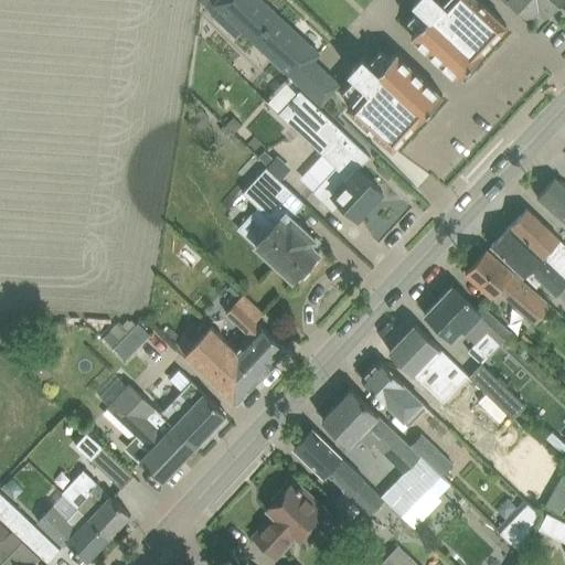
[(222,10),(321,103),(339,84),(313,60),(319,53),(262,0),(217,0),(214,3),(222,10)]
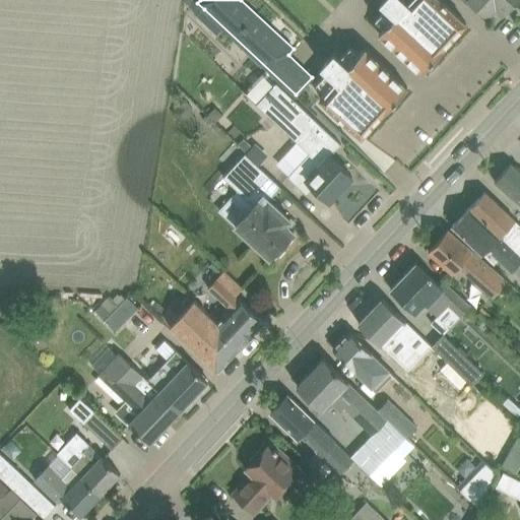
[(335,78),(319,96),(362,135),(383,112),(384,112),(445,47),(444,46),(466,22),(441,0),(408,0),(407,1),(406,0),(381,0),(381,1),(395,15),(348,65),(334,52),(321,65),(335,78)]
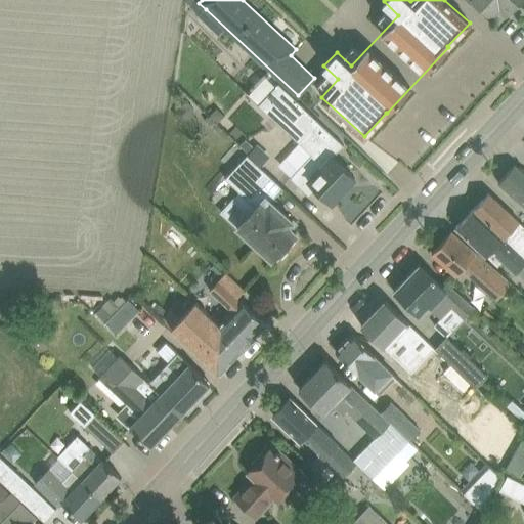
[(519,0),(466,0),(470,4),(473,0),(491,17),(508,1),(514,6),(519,0)]
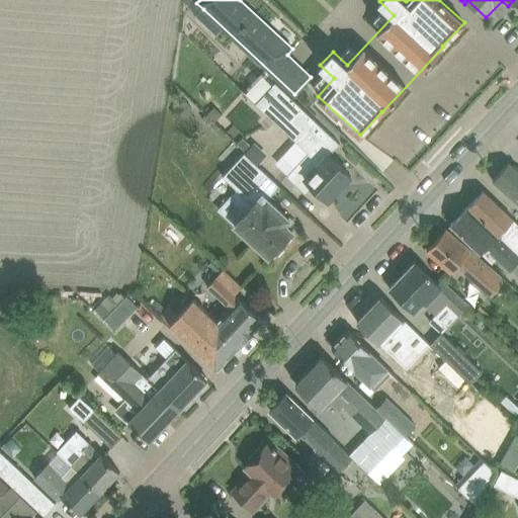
[(194,1),(189,7),(197,15),(203,9),(196,3),(194,1)]
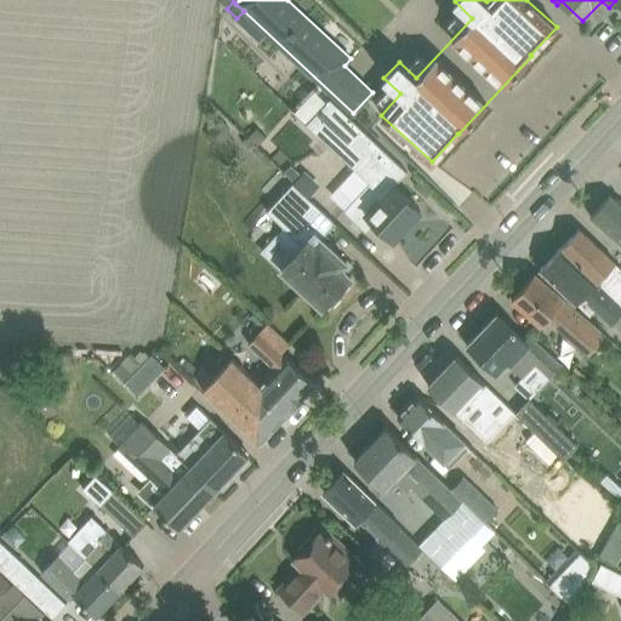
[(330,98),(306,123),(354,169),(369,183),(343,210),(366,232),(376,222),(393,239),(420,211),(403,194),(393,186),(400,178),(408,171),(330,98)]
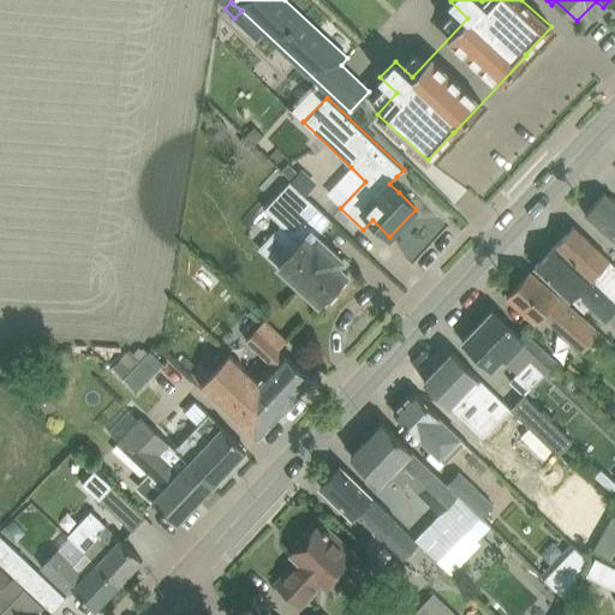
[(213,141),(225,127),(215,118),(203,132),(213,141)]
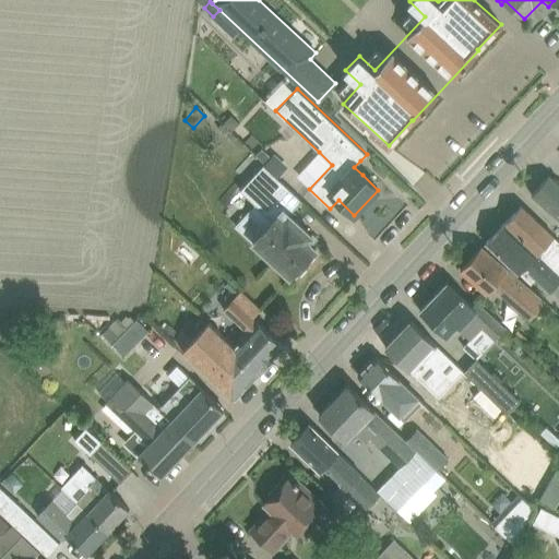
[(312,236),(296,221),(289,214),(302,201),(263,164),(240,190),(256,204),(249,211),(266,227),(253,241),(290,276),(293,273),(298,273),(305,266),(305,261),(316,248),(308,240),(312,236)]
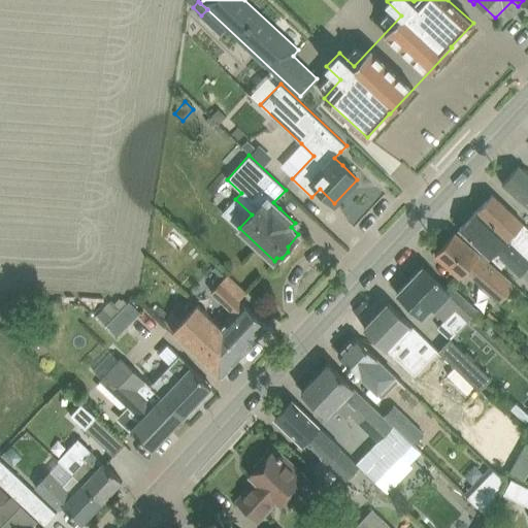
[(527,173),(518,165),(502,185),(527,206),(527,173)]
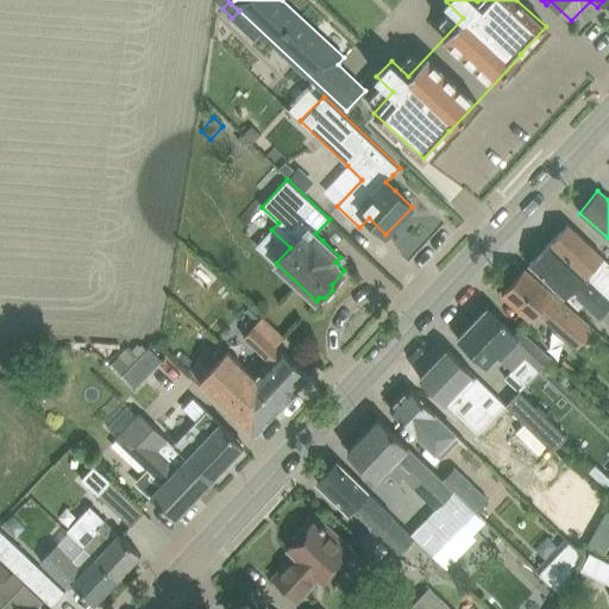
[(608,263),(569,224),(548,244),(529,263),(577,309),(584,301),(600,315),(608,306),(608,263)]
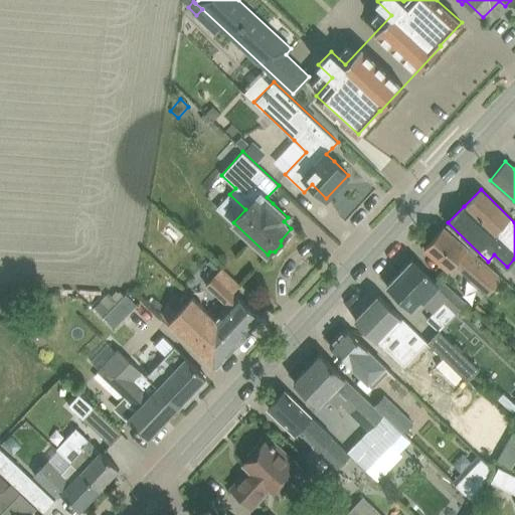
[(497,274),(459,240),(444,227),(424,249),(447,270),(456,260),(478,280),(490,291),(502,278),(497,274)]
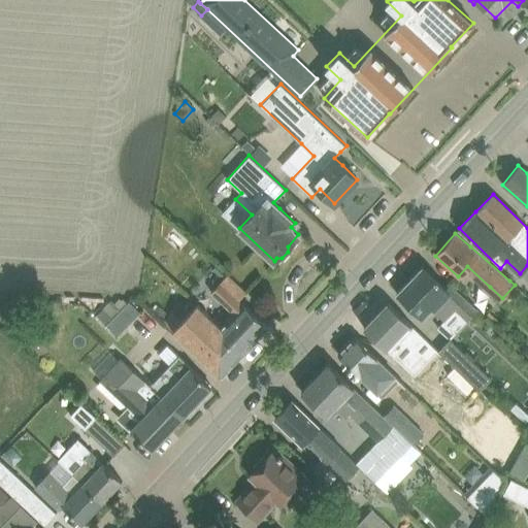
[(446,288),(438,279),(423,265),(396,293),(423,318),(432,307),(446,320),(456,308),(467,320),(477,309),(455,288),(451,283),(446,288)]
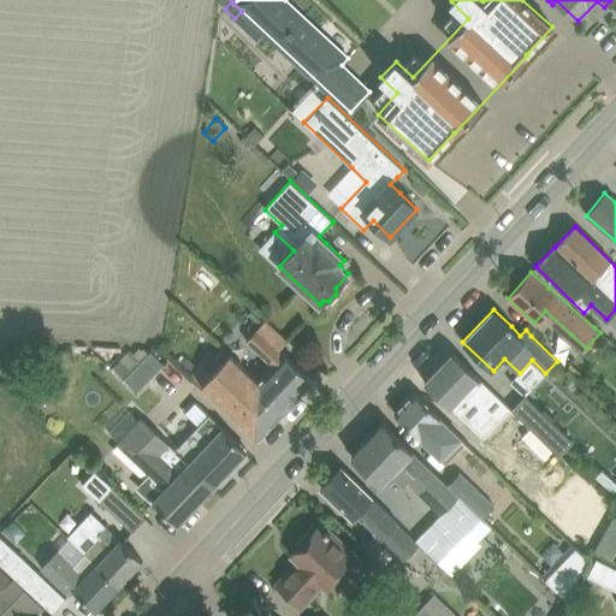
[(313,380),(279,349),(288,341),(265,320),(246,341),(272,366),(259,380),(256,383),(285,409),(313,380)]
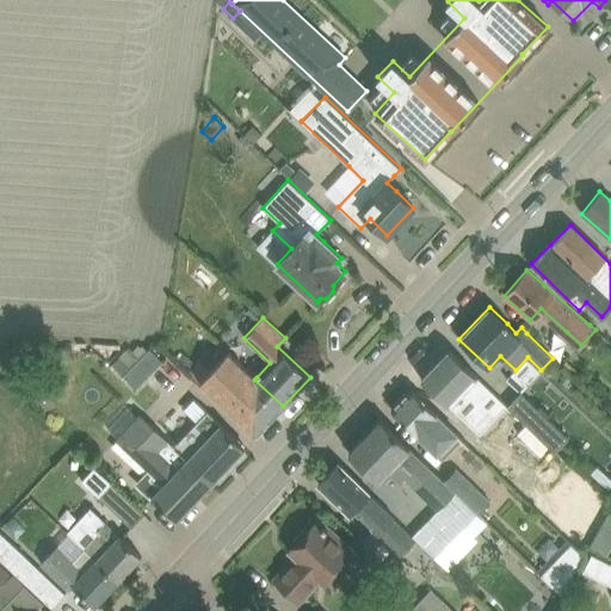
[(1,340),(0,341),(0,357),(5,362),(14,351),(1,340)]
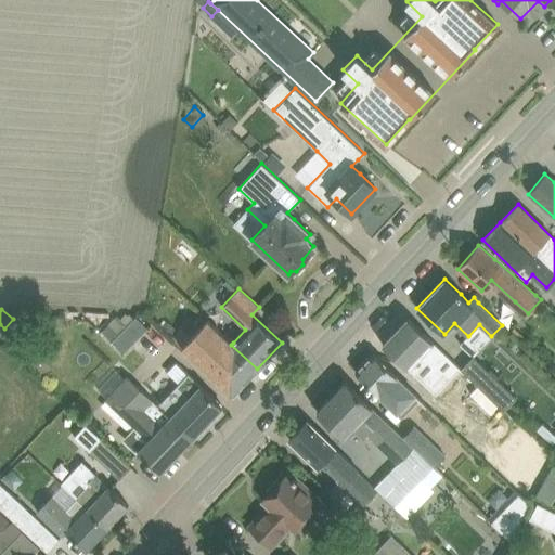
[(124,355),(149,330),(136,317),(111,341),(124,355)]
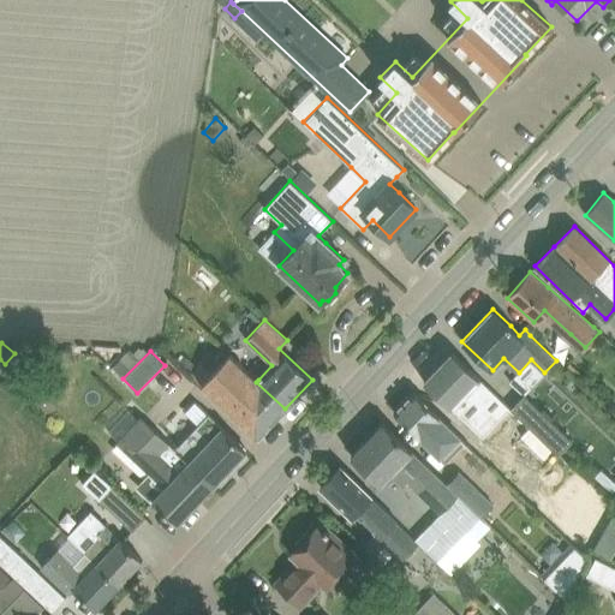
[(529,425),(511,407),(452,352),(423,381),(452,410),(470,392),(503,423),(518,437),(529,425)]
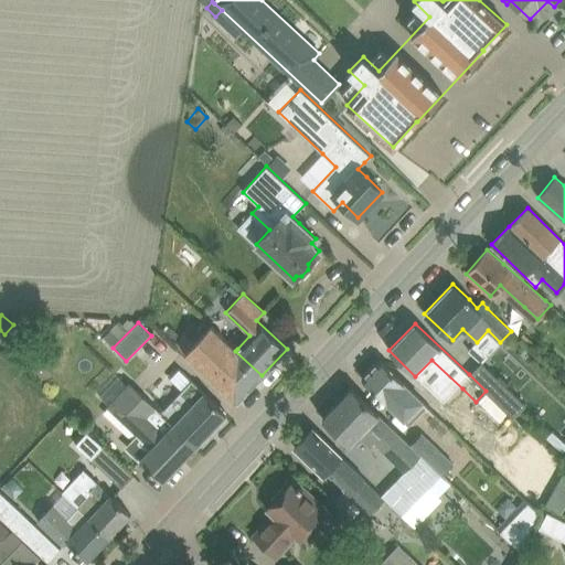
[(262,375),(235,351),(237,349),(211,326),(195,342),(184,333),(174,344),(221,387),(236,402),(237,402),(262,375)]
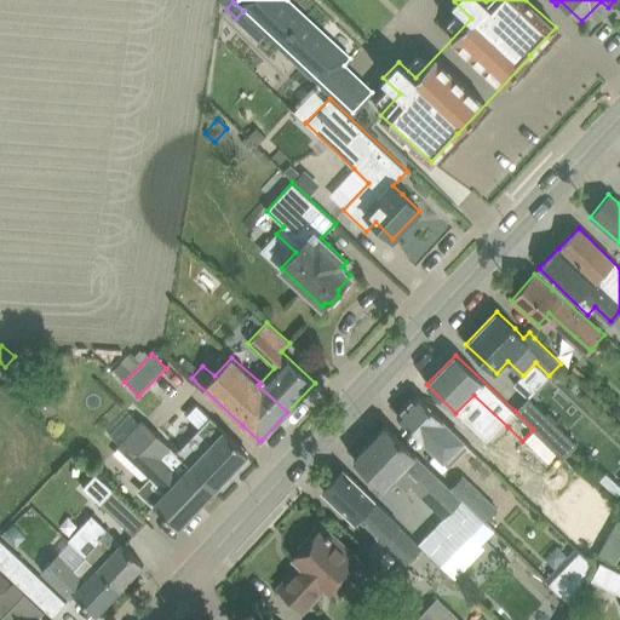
[(448,465),(468,447),(469,446),(455,432),(417,395),(397,415),(448,465)]
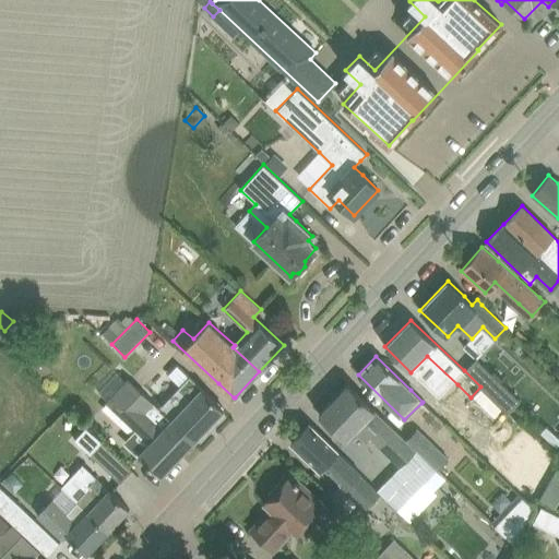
[(464,370),(480,387),(507,412),(518,400),(475,358),(464,370)]
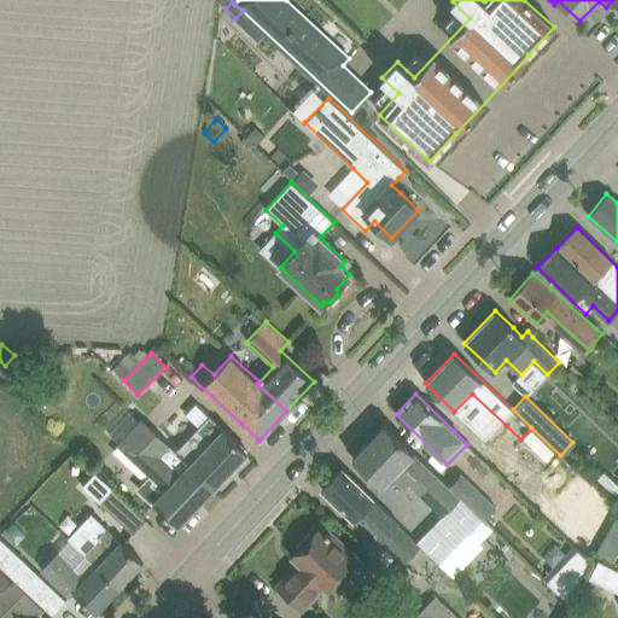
[(214,487),(248,452),(210,417),(176,452),(214,487)]
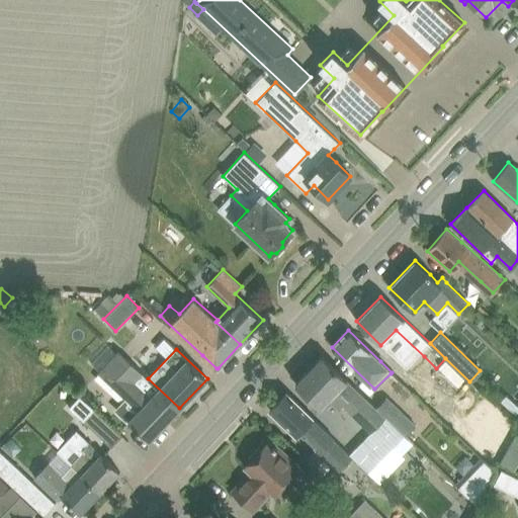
[(392,372),(391,373),(396,379),(407,367),(391,351),(380,361),(392,372)]
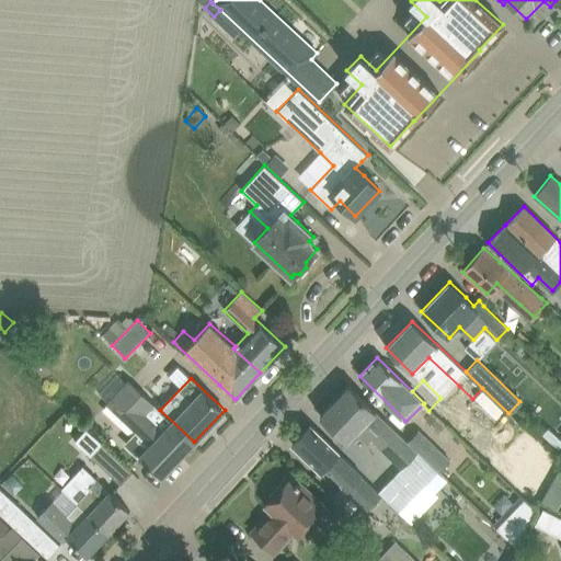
[(161,477),(194,442),(160,410),(159,411),(129,381),(107,404),(136,431),(124,444),(138,458),(139,456),(161,477)]
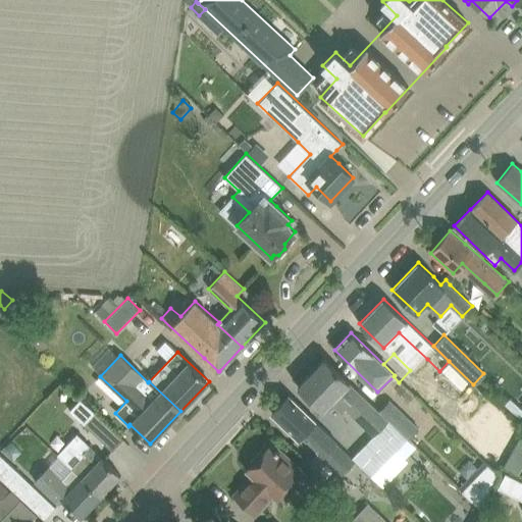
[(373,435),(388,420),(378,411),(325,359),(298,387),(322,411),(331,402),(341,411),(345,407),(373,435)]
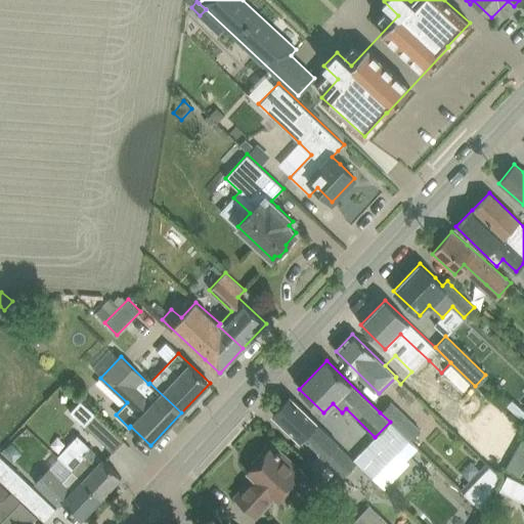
[(356,462),(315,422),(290,397),(273,416),(300,441),(305,436),(321,452),(311,463),(335,484),(356,462)]
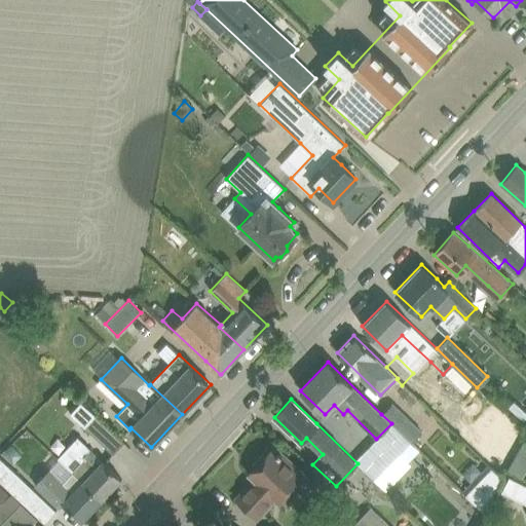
[(392,403),(381,414),(391,423),(411,443),(421,431),(392,403)]
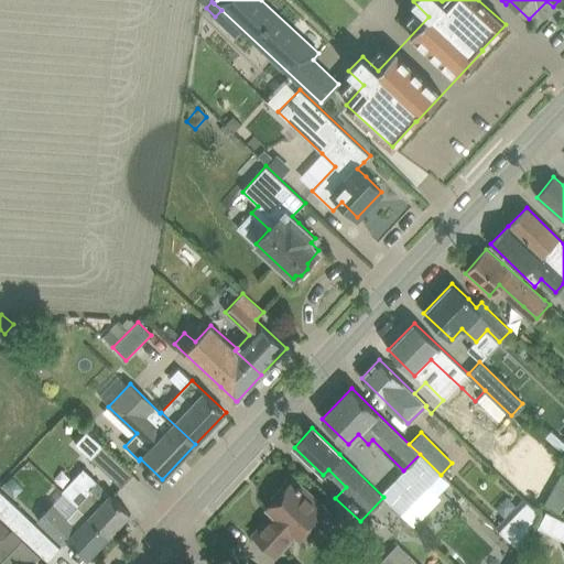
[(535,441),(502,476),(527,499),(560,464),(535,441)]
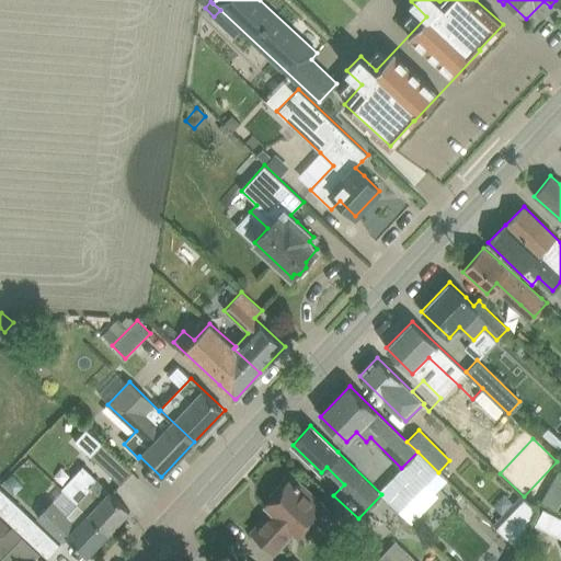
[(133,471),(102,443),(90,456),(121,483),(133,471)]
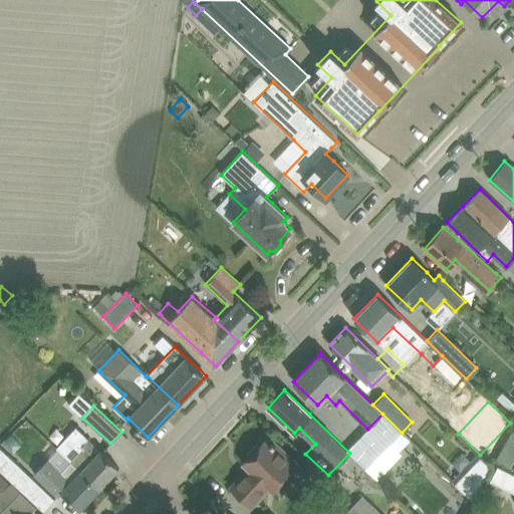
[(273,491),(287,476),(298,464),(268,437),(243,463),(249,468),(231,487),(251,506),(269,487),(273,491)]
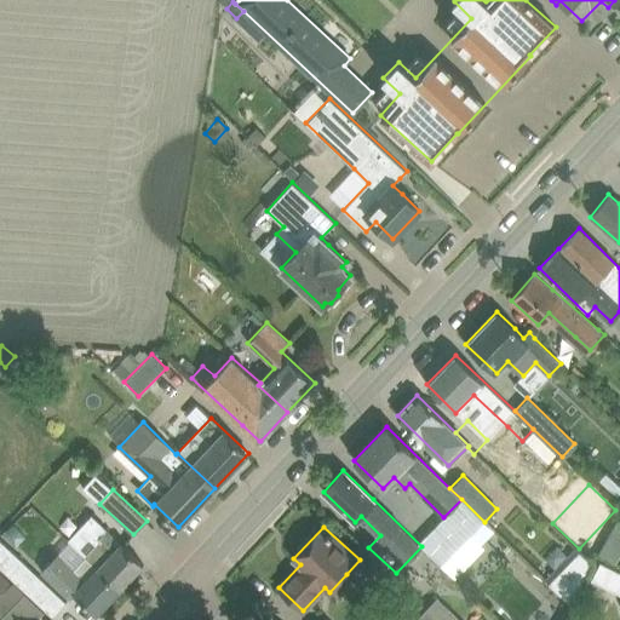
[(95,546),(85,556),(120,590),(143,564),(105,528),(91,543),(95,546)]
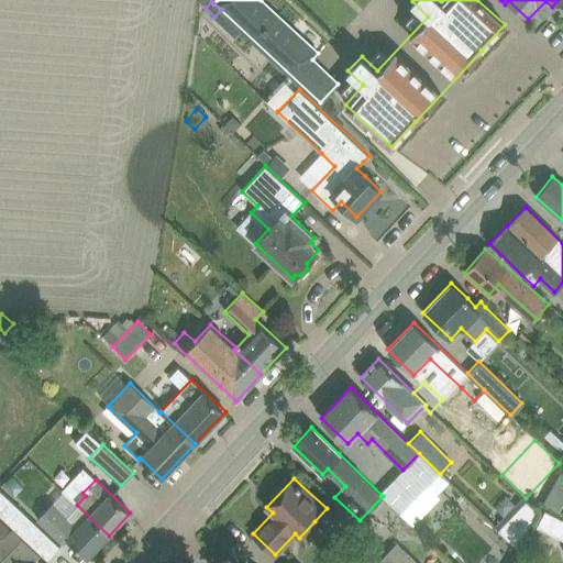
[(0,514),(47,560),(57,550),(0,495),(0,514)]
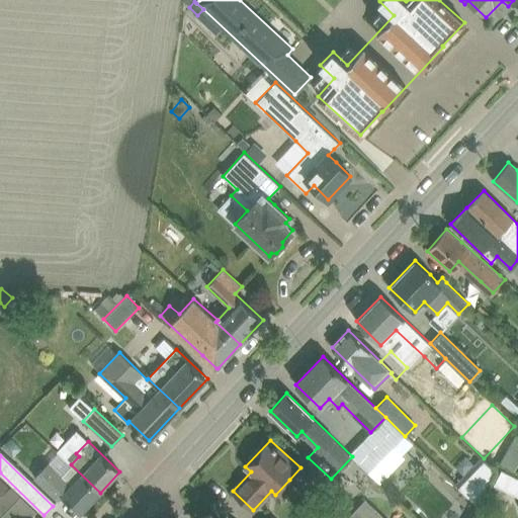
[(455,484),(478,505),(495,470),(482,457),(455,484)]
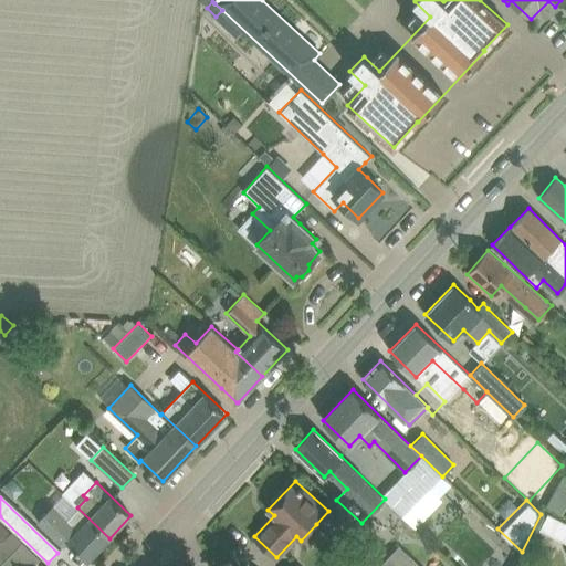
[(37,521),(48,531),(64,546),(67,542),(87,561),(109,538),(77,507),(66,519),(52,505),(37,521)]
